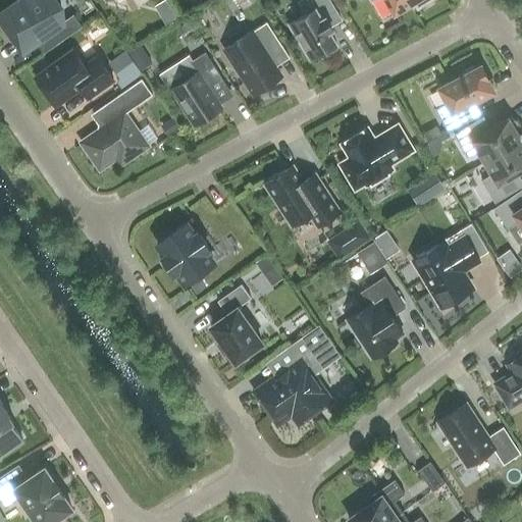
[(0,27),(9,41),(10,40),(19,53),(36,42),(43,53),(82,25),(72,14),(61,22),(53,11),(58,7),(53,0),(17,0),(4,9),(2,7),(0,8),(0,27)]
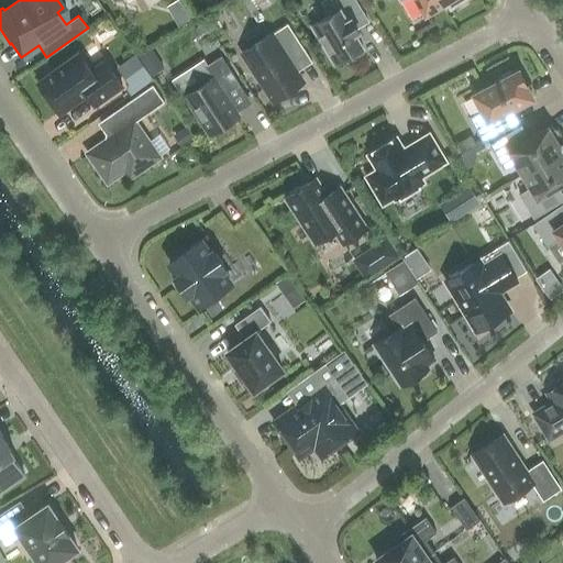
[(351,18),(362,11),(354,0),(323,0),(321,2),(329,15),(311,25),(334,63),(343,57),(346,62),(363,52),(360,47),(362,46),(354,33),(357,31),(351,18)]
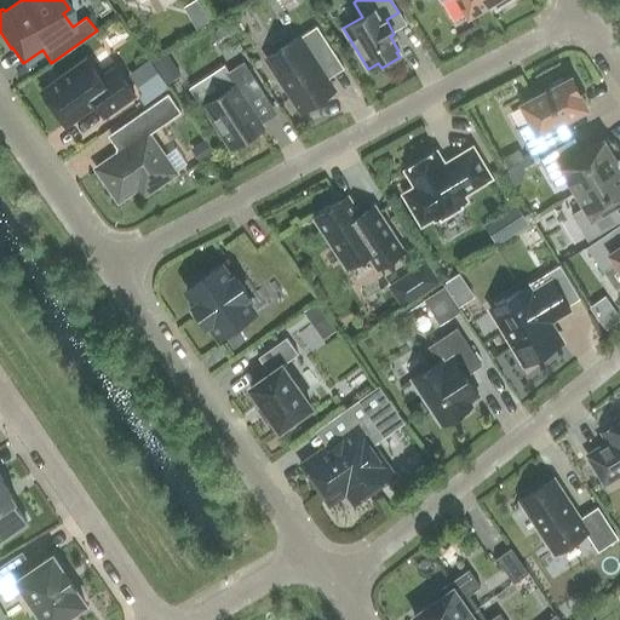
[(459,0),(469,15),(491,0),(495,9),(509,0),(459,0)]
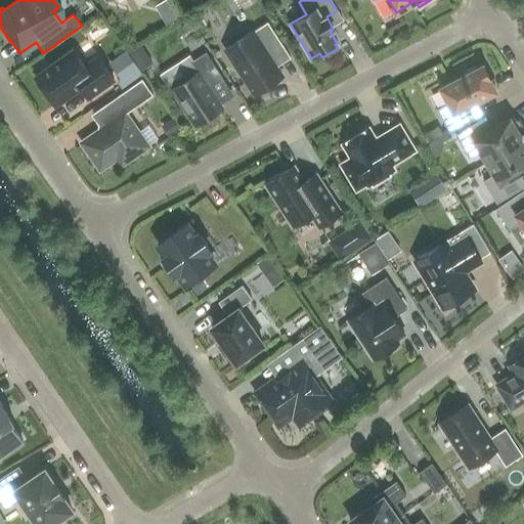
[(282,76),(269,56),(284,47),(267,22),(224,49),(254,94),(282,76)]
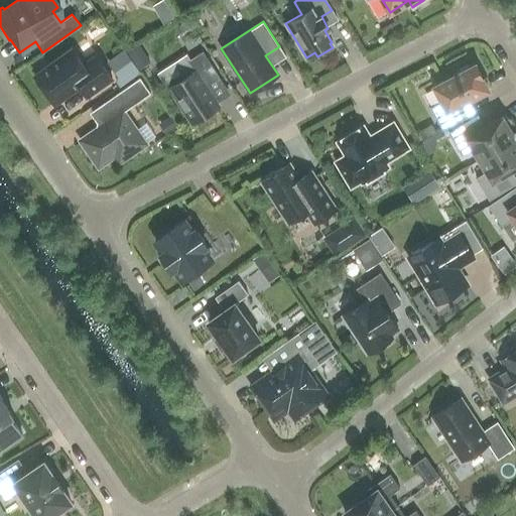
[(109,59),(123,82),(154,62),(141,40),(109,59)]
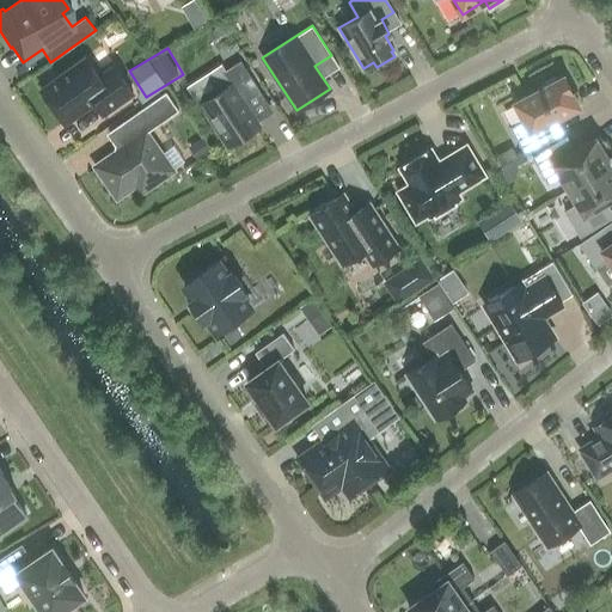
[(63,123),(93,102),(102,114),(133,92),(115,67),(99,78),(86,60),(42,91),(63,123)]
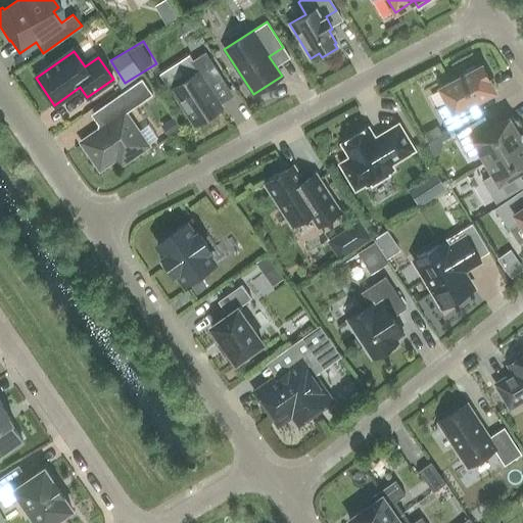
[(205,52),(191,61),(198,73),(171,89),(194,125),(222,107),(204,82),(219,73),(205,52)]
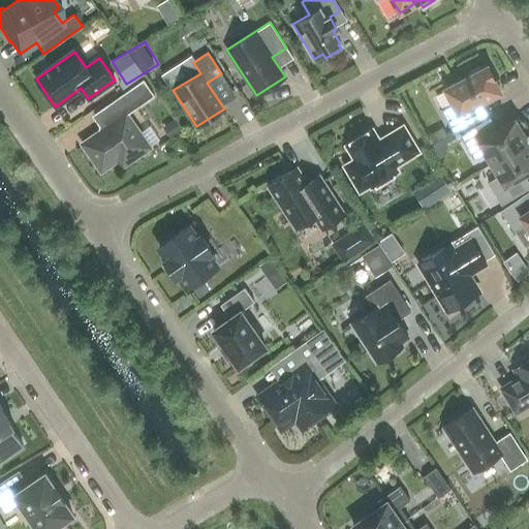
[(487,66),(481,68),(478,67),(468,72),(467,76),(445,88),(454,103),(441,110),(454,132),(478,119),(471,106),(500,92),(493,80),(494,80),(487,66)]
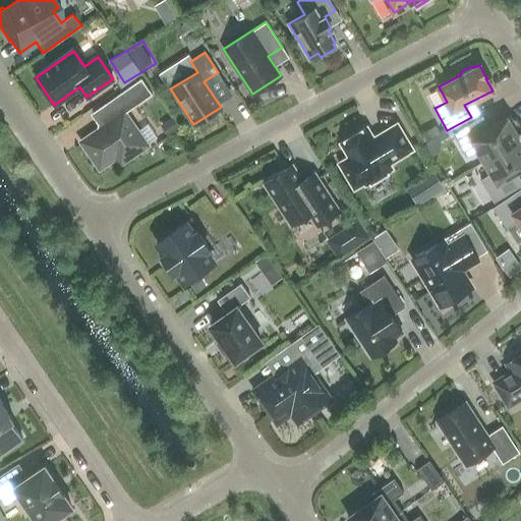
[(128,159),(148,146),(125,113),(152,95),(141,79),(96,111),(105,124),(80,141),(100,169),(123,153),(128,159)]
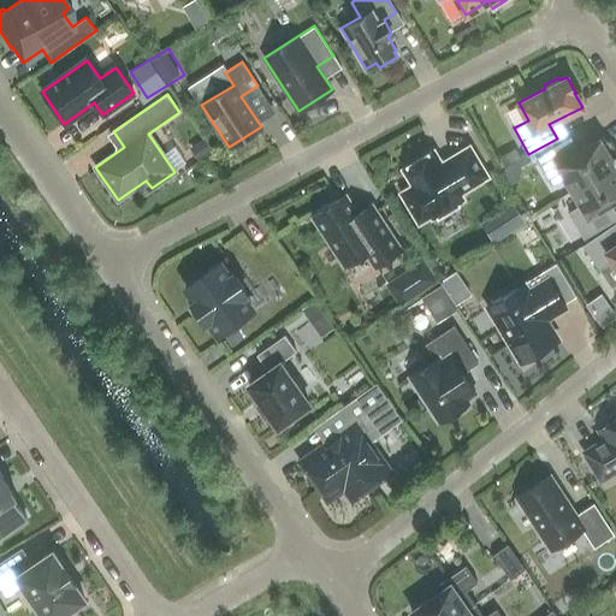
[(563,177),(572,191),(615,164),(615,158),(615,155),(615,150),(610,141),(604,140),(603,137),(572,157),(563,142),(535,159),(551,184),(563,177)]
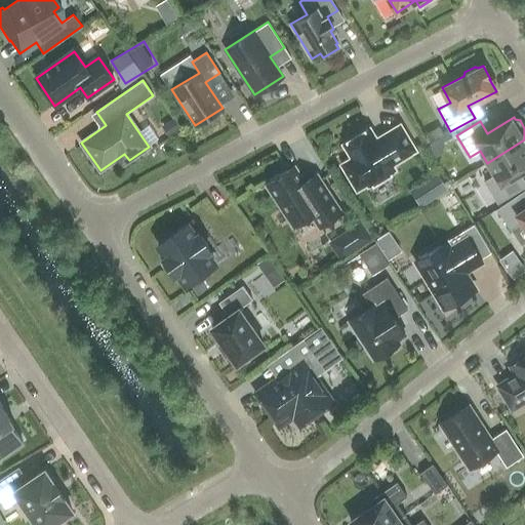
[(350,167),(350,171),(351,175),(354,178),(357,180),(361,180),(365,180),(368,185),(394,169),(391,164),(414,150),(400,125),(375,139),(369,128),(344,144),(354,161),(351,164),(350,167)]
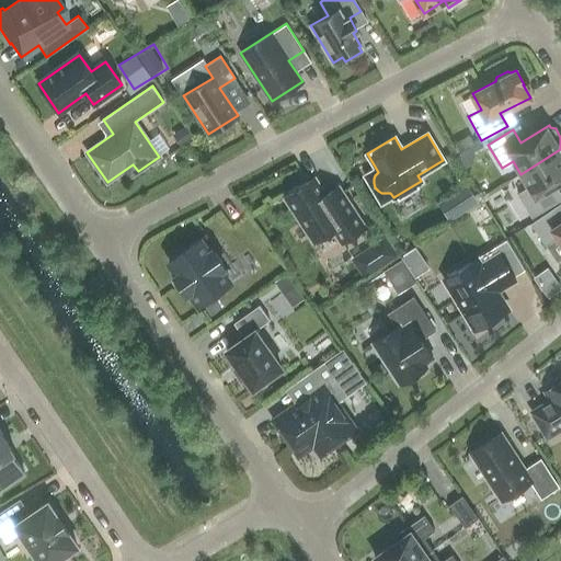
[(560,149),(521,174),(529,187),(517,194),(531,217),(557,202),(549,189),(560,181),(560,149)]
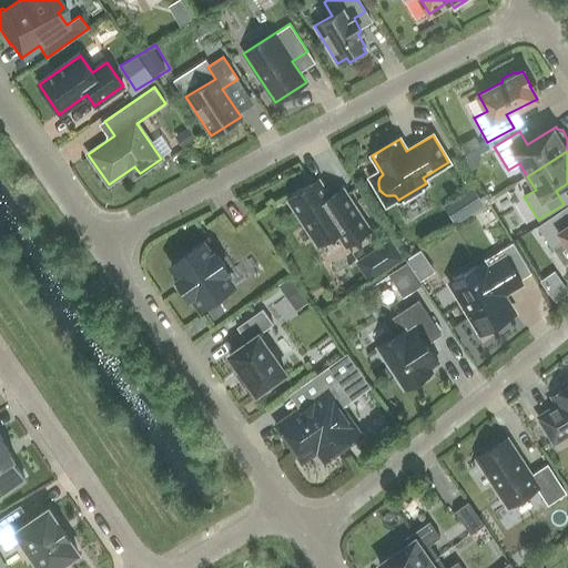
[(317,245),(338,231),(347,244),(369,230),(342,188),(330,196),(318,180),(287,200),(317,245)]
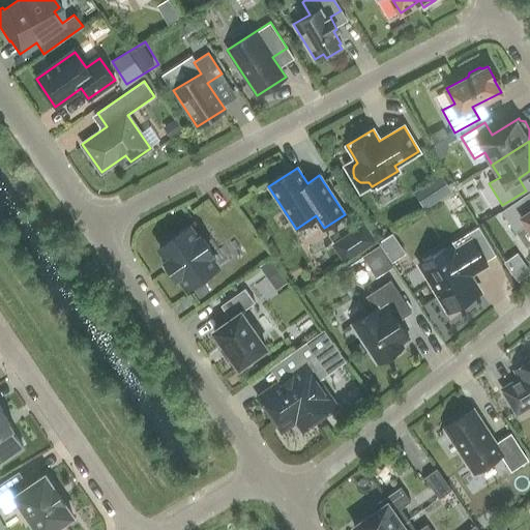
[(416,189),(428,207),(455,189),(445,172),(416,189)]
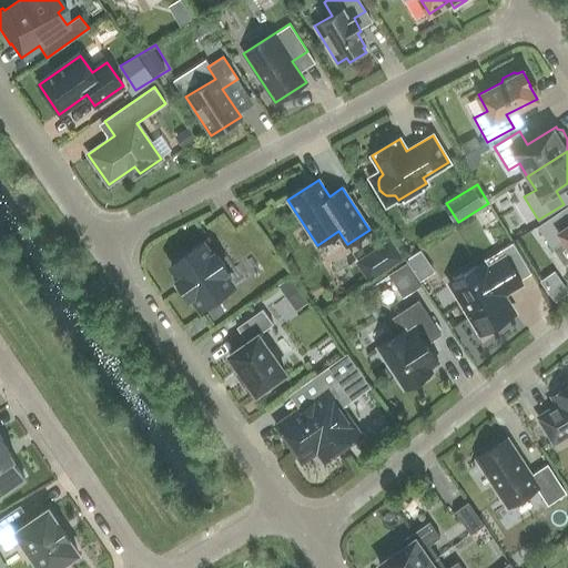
[(554,250),(565,242),(567,245),(567,217),(563,210),(537,226),(554,250)]
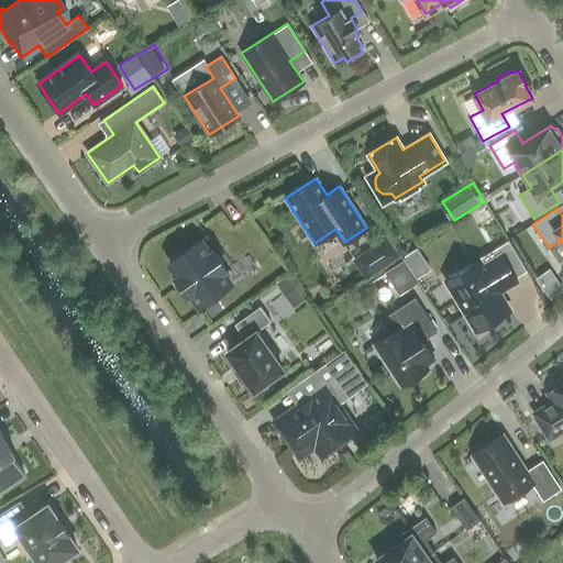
[(371,279),(404,257),(389,235),(356,257),(371,279)]
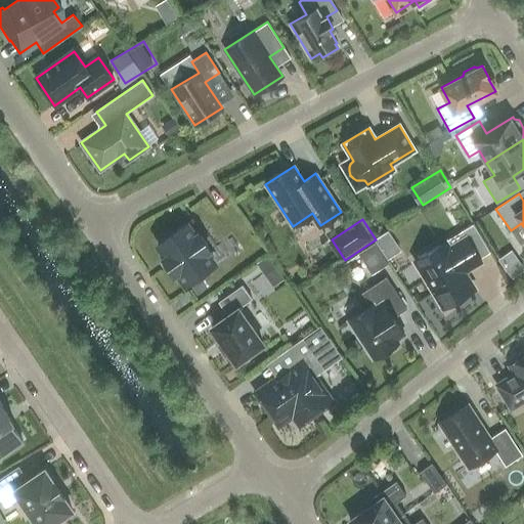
[(197,232),(188,221),(154,246),(162,257),(161,258),(175,278),(177,277),(184,289),(219,264),(212,253),(213,251),(199,230),(197,232)]
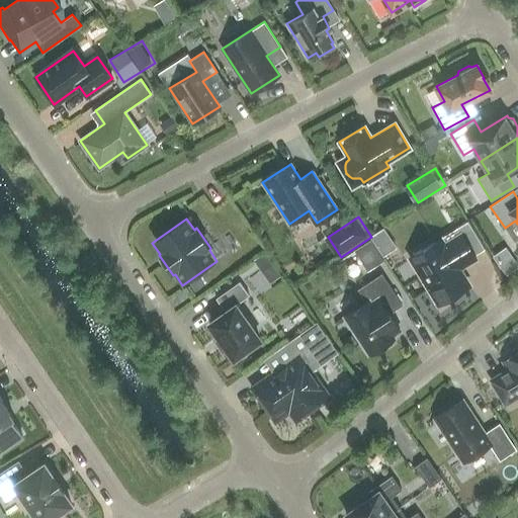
[(385,254),(399,245),(387,227),(373,236),(385,254)]
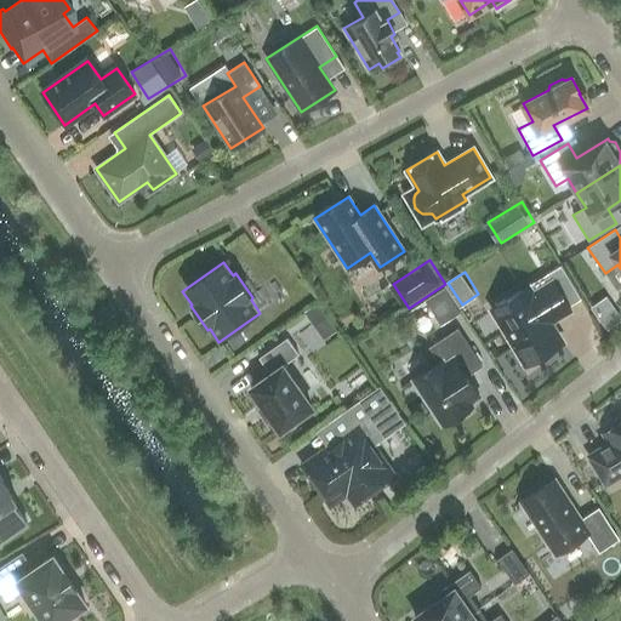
[(570,311),(552,280),(530,292),(527,286),(491,308),(525,365),(560,343),(550,323),(570,311)]
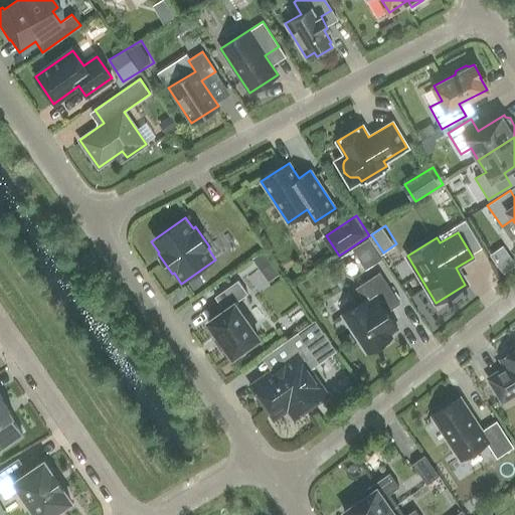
[(358,247),(367,267),(383,260),(375,240),(358,247)]
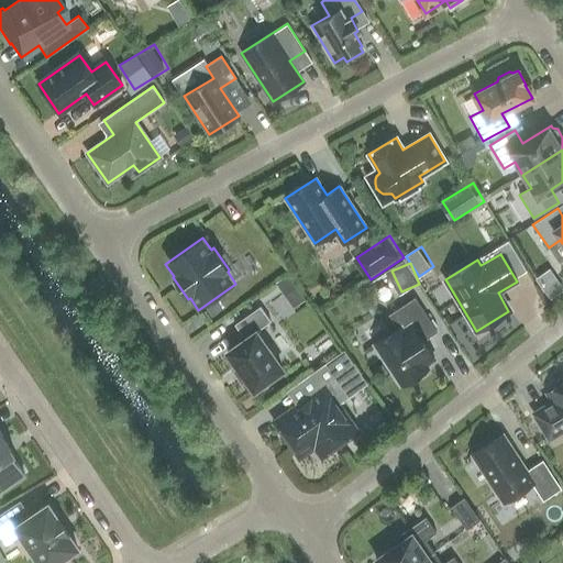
[(562,284),(554,268),(539,276),(550,295),(562,287),(562,284)]
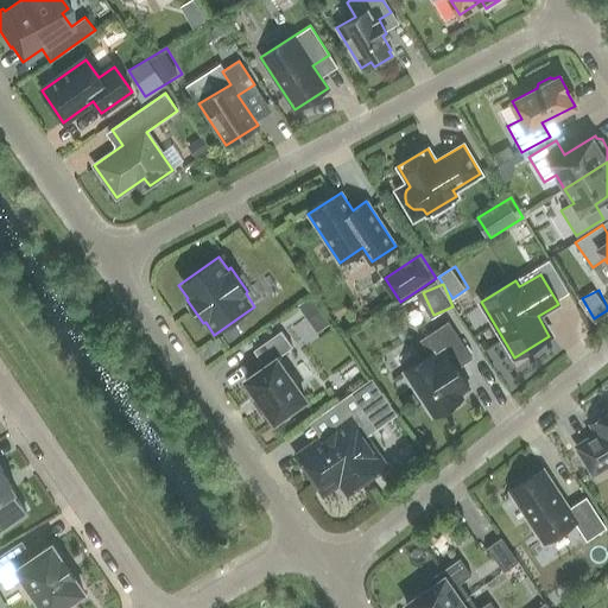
[(419,341),(429,355),(404,373),(432,416),(443,409),(444,411),(458,403),(456,400),(462,397),(461,394),(468,388),(455,368),(472,358),(447,322),(419,341)]
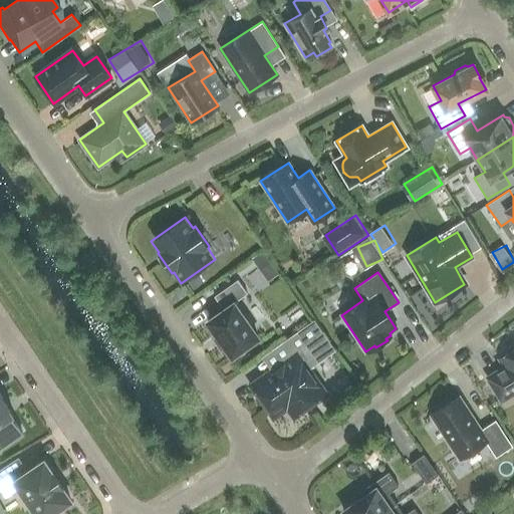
[(247,293),(237,280),(214,296),(223,309),(207,321),(215,333),(214,334),(222,345),(223,344),(232,355),(258,337),(233,303),(247,293)]
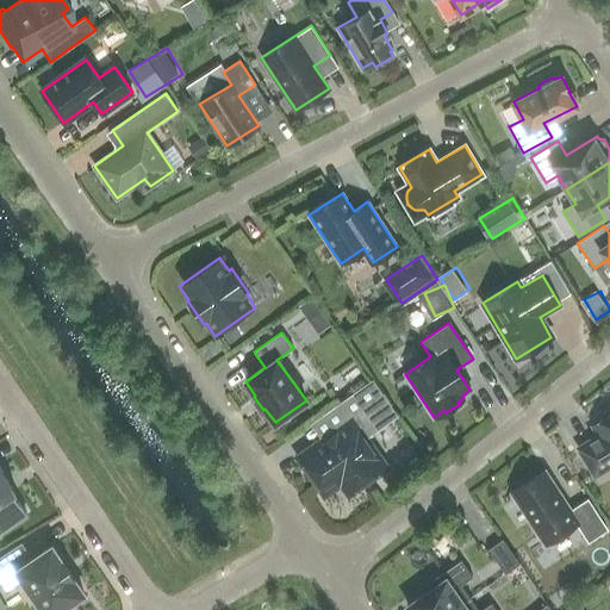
[(384,467),(358,429),(372,419),(367,414),(386,400),(372,380),(336,405),(348,422),(335,431),(334,429),(321,439),(322,440),(299,456),(321,487),(330,480),(342,483),(349,492),(384,467)]
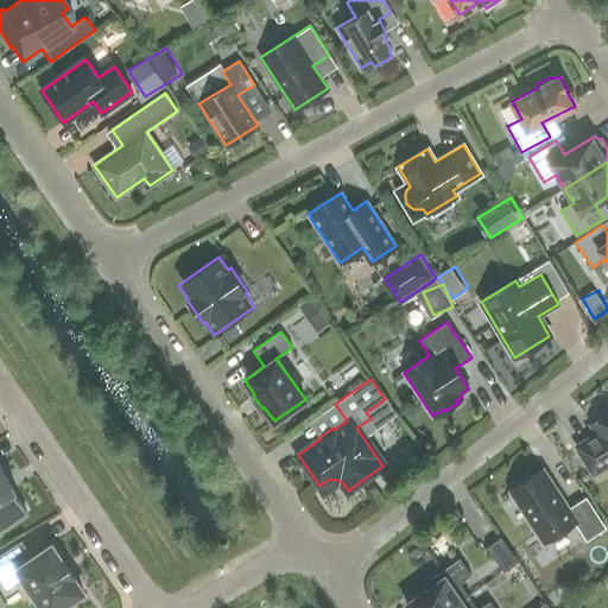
[(607,413),(590,424),(597,436),(591,439),(590,437),(576,447),(593,474),(607,463),(607,413)]
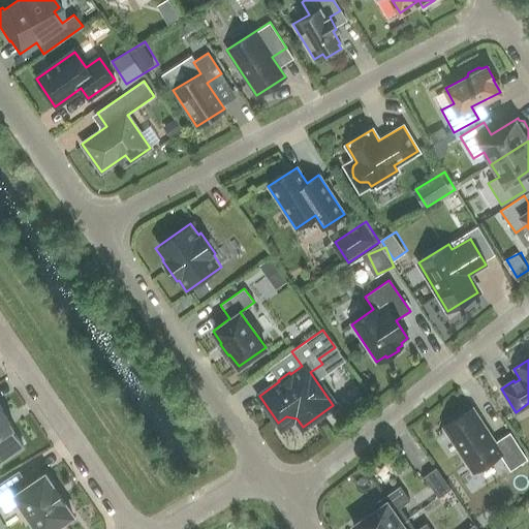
[(0,405),(0,461),(23,446),(10,428),(13,426),(0,405)]
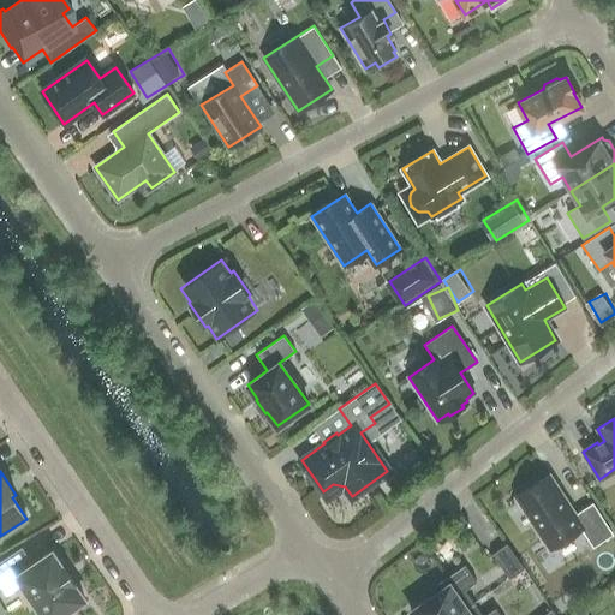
[(581,527),(592,545),(611,533),(591,503),(574,514),(548,475),(515,496),(549,548),(581,527)]
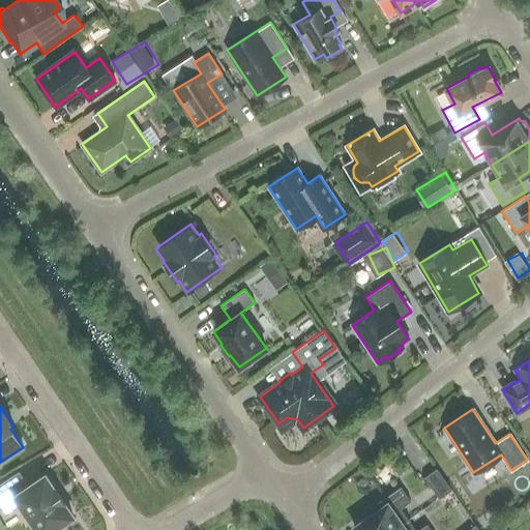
[(439,498),(451,490),(437,469),(424,477),(439,498)]
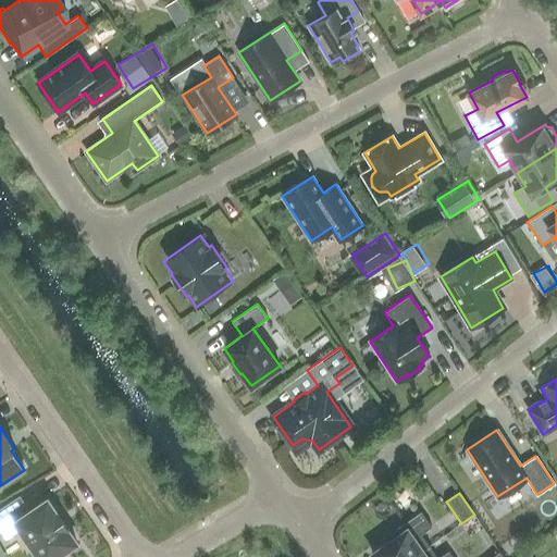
[(19,497),(0,509),(0,531),(5,540),(21,530),(38,556),(54,556),(76,543),(65,527),(66,525),(59,515),(58,516),(47,499),(28,511),(19,497)]
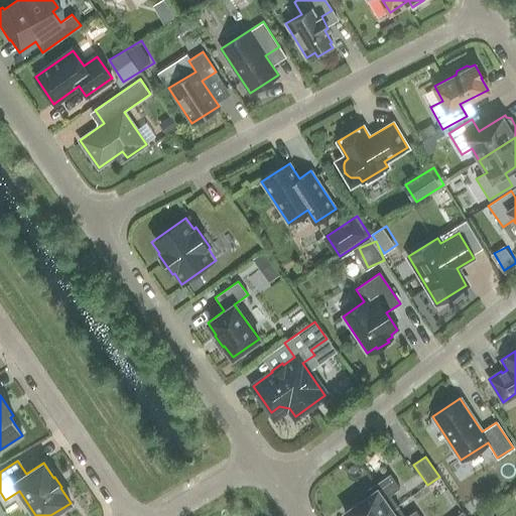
[(382,515),(398,505),(397,505),(396,505),(389,494),(399,487),(390,474),(366,490),(369,494),(344,512),(347,515),(382,515)]
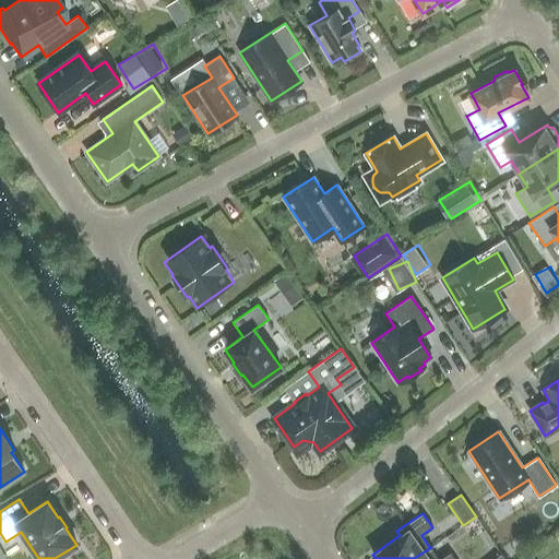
[(431,548),(431,547),(414,558),(454,558),(450,552),(440,558),(437,558),(430,548),(431,548)]
